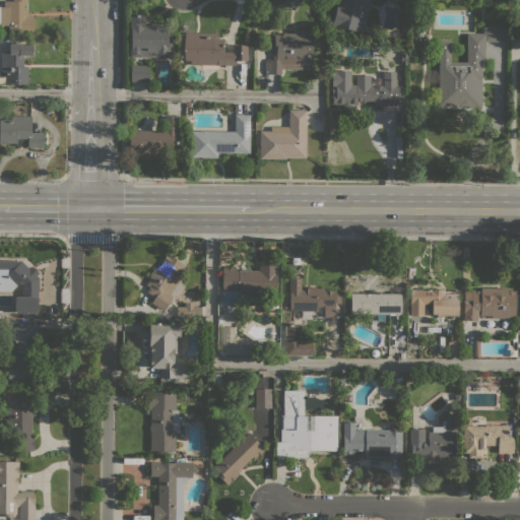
[(33,35),(8,35),(8,25),(0,25),(0,6),(3,6),(4,1),(12,1),(12,0),(26,0),(26,15),(33,15),(33,35)]
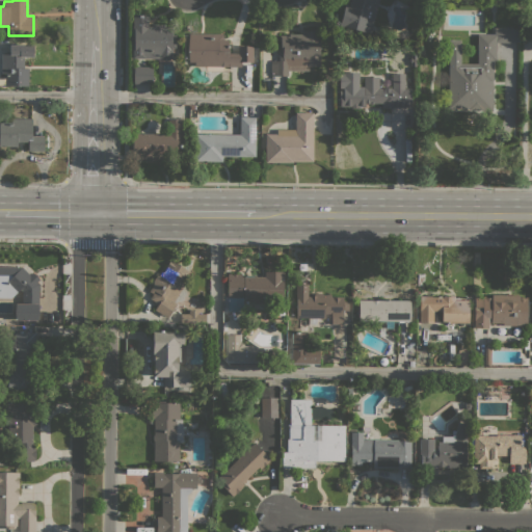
[(378,0),(370,33),(358,30),(358,32),(354,31),(355,29),(340,25),(345,4),(349,5),(350,0),(378,0)]
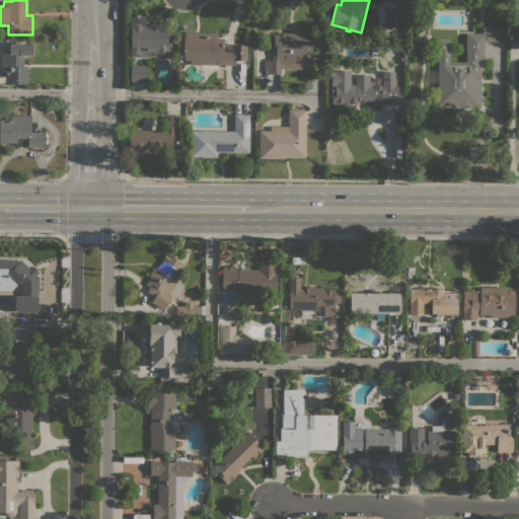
[(129,57),(129,14),(144,14),(144,26),(148,26),(148,23),(160,23),(160,26),(168,26),(168,34),(171,34),(171,47),(168,47),(167,57),(129,57)]
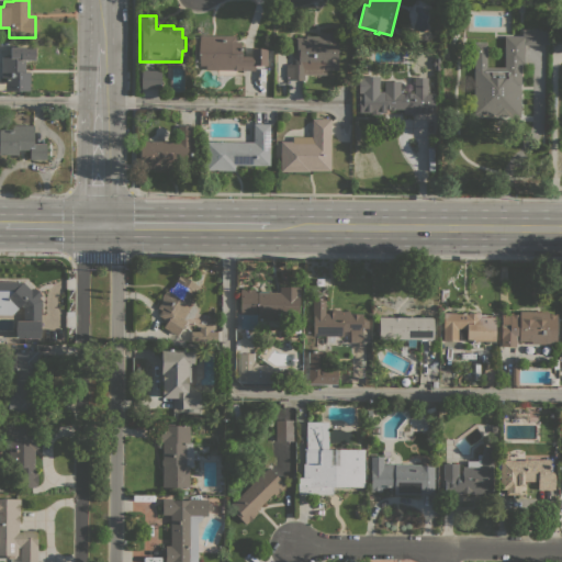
[(474,42),(486,42),(486,67),(504,67),(504,36),(523,36),(523,30),(540,30),(540,45),(524,45),(524,64),(520,64),(520,117),(508,117),(508,116),(495,116),(495,114),(474,113),(474,42)]
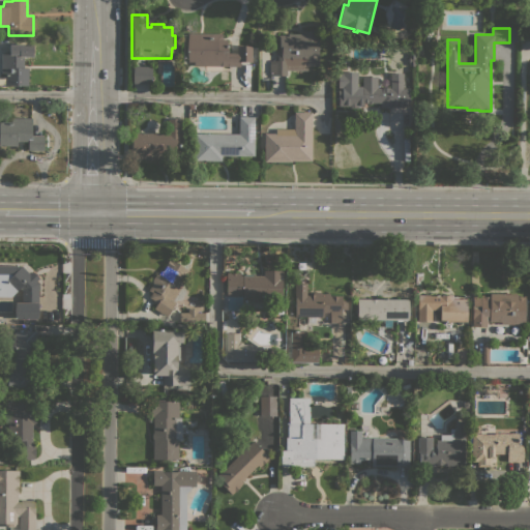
[(288,35),(288,34),(301,34),(302,31),(319,31),(318,66),(313,66),(313,70),(287,70),(287,76),(270,76),(270,60),(278,60),(278,35),(288,35)]
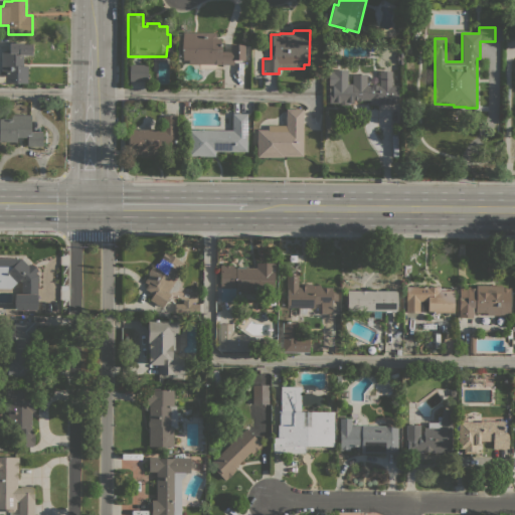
[(188,63),(189,60),(182,59),(183,32),(216,32),(216,38),(220,38),(220,51),(230,51),(230,45),(244,45),(244,60),(233,60),(233,64),(188,63)]
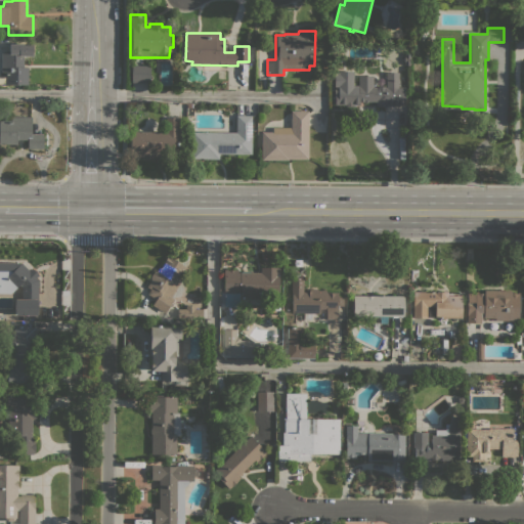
[(1,53),(18,53),(18,41),(33,41),(33,55),(24,55),(24,68),(28,68),(28,85),(5,85),(5,72),(1,72),(1,53)]
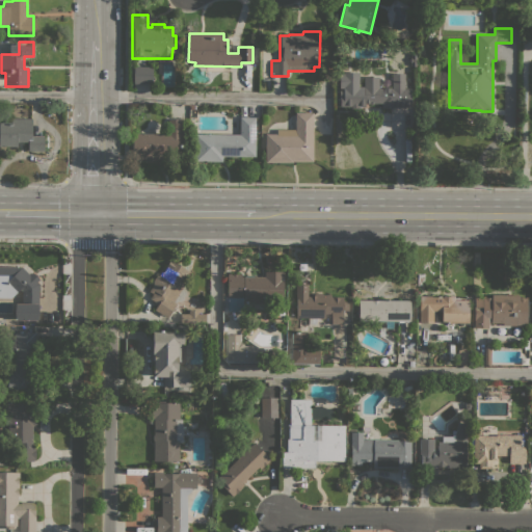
[(152,67),(152,83),(134,83),(134,67),(152,67)]
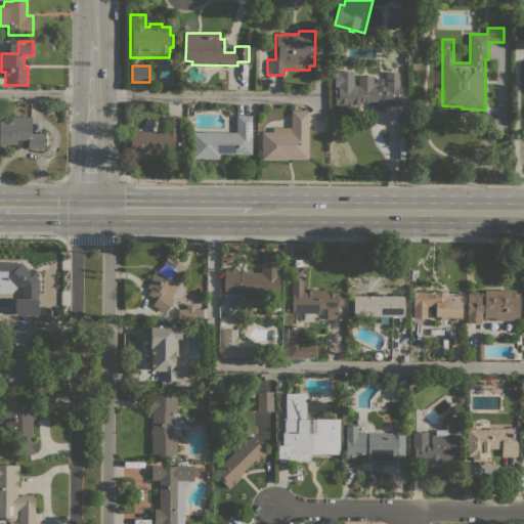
[(398,87),(404,87),(404,105),(386,105),(386,106),(376,106),(376,101),(369,101),(369,102),(363,102),(363,101),(360,101),(360,104),(354,104),(353,106),(345,106),(345,104),(335,104),(335,102),(333,102),(333,98),(335,98),(335,89),(338,89),(338,87),(335,87),(335,73),(338,73),(338,71),(354,72),(353,85),(358,85),(358,76),(374,76),(373,86),(386,87),(386,72),(398,72),(398,87)]
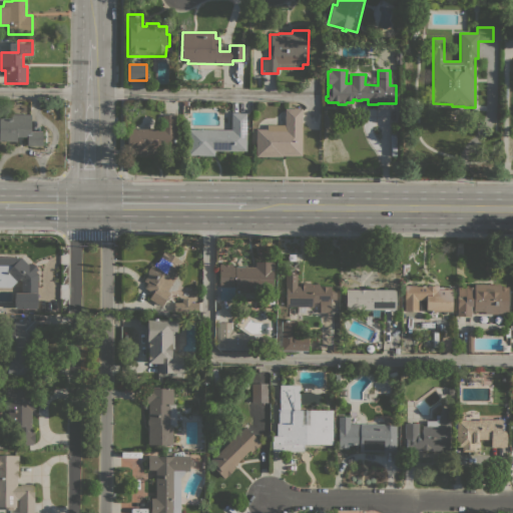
[(255,129),(267,129),(267,124),(285,124),(285,108),(302,108),(302,155),(282,155),(282,156),(255,156),(255,129)]
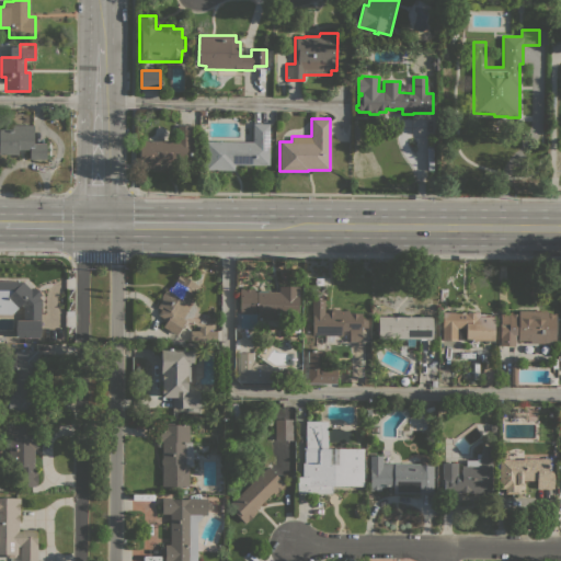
[(252,141),(253,124),(268,124),(268,164),(235,164),(233,170),(204,170),(205,141),(252,141)]
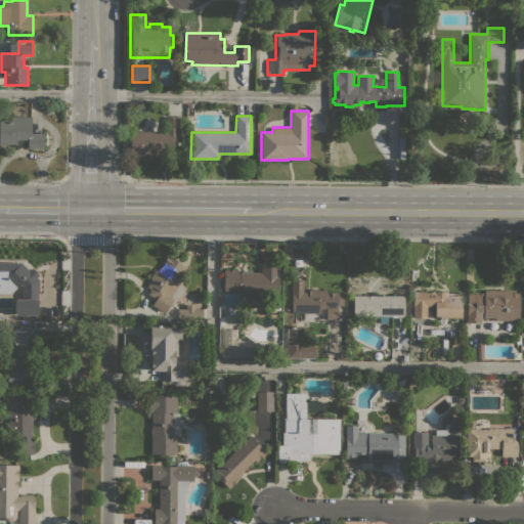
[(31,117),(31,134),(43,134),(43,148),(28,148),(28,140),(16,140),(16,144),(0,144),(0,121),(12,121),(12,117),(31,117)]
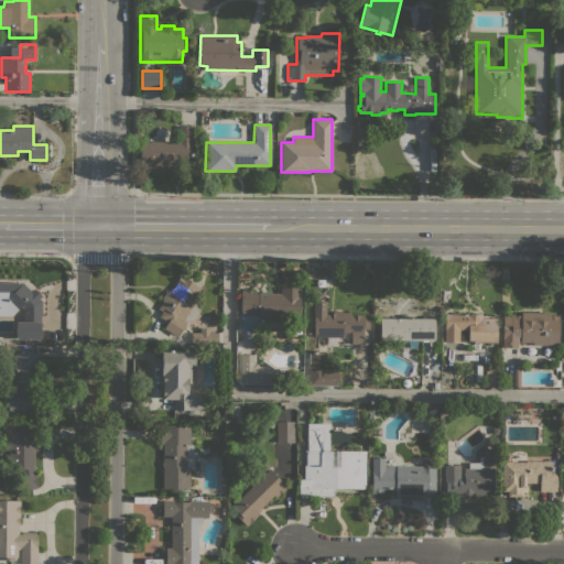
[(195,171),(141,171),(141,165),(136,165),(136,148),(141,148),(141,142),(177,142),(177,127),(195,127),(195,171)]
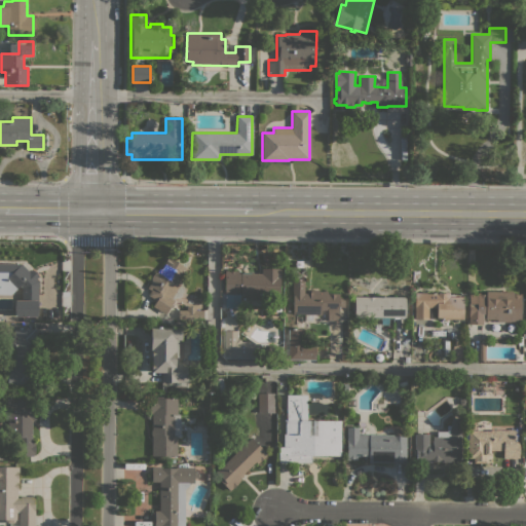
[(152,306),(154,302),(152,300),(153,299),(147,295),(151,291),(147,288),(151,282),(151,279),(151,278),(152,275),(154,274),(155,273),(156,272),(159,268),(160,269),(168,257),(189,269),(171,299),(174,300),(165,314),(152,306)]
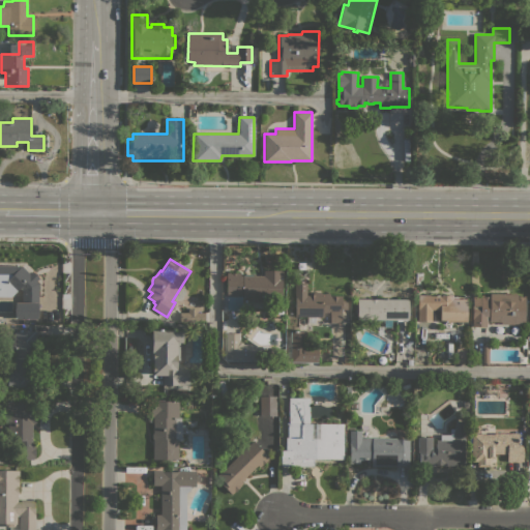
[(0,287),(0,265),(21,265),(29,273),(31,271),(36,274),(38,277),(35,281),(38,284),(38,318),(36,318),(36,319),(15,319),(13,311),(15,302),(21,302),(21,290),(19,288),(9,297),(0,287)]
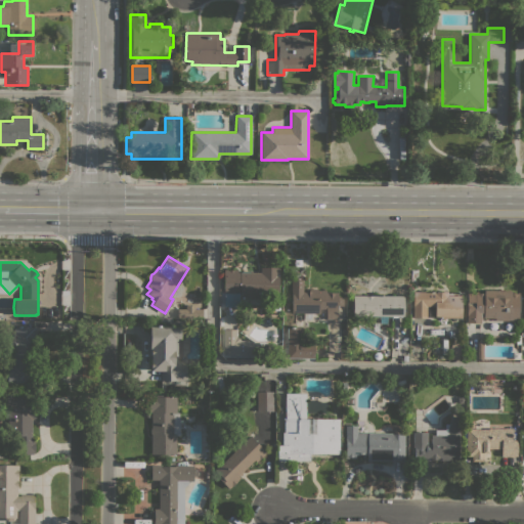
[(223,292),(224,269),(237,269),(237,272),(260,272),(260,267),(278,267),(278,299),(247,299),(247,295),(239,295),(239,292),(223,292)]
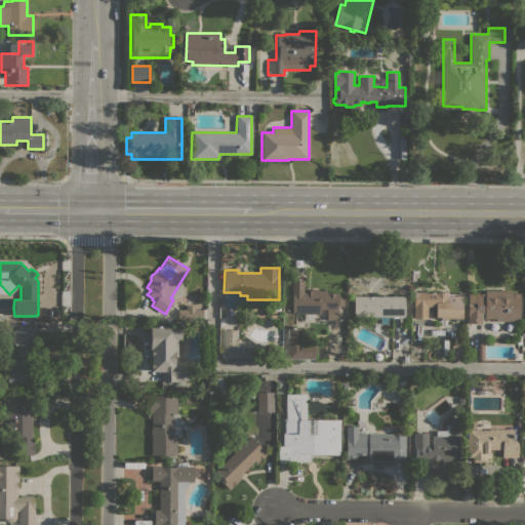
[(312,314),(312,320),(305,320),(305,314),(291,314),(292,292),(310,292),(310,289),(318,289),(318,290),(326,290),(326,292),(337,292),(337,297),(344,297),(344,307),(338,307),(338,309),(337,309),(337,321),(327,321),(327,308),(325,308),(325,310),(320,310),(320,314),(312,314)]
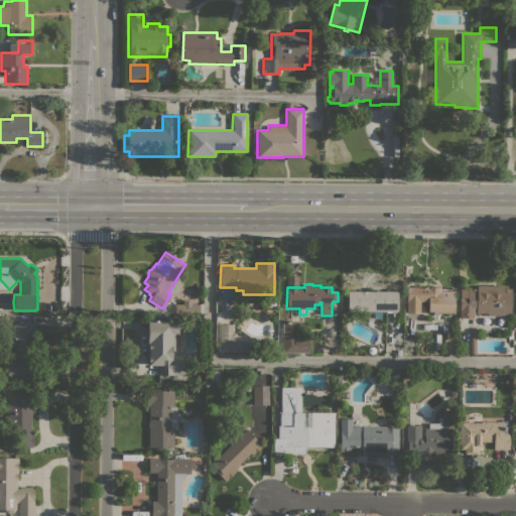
[(460,288),(468,288),(468,287),(471,287),(471,288),(476,288),(477,285),(503,286),(503,289),(507,289),(507,288),(510,288),(510,315),(500,314),(500,315),(487,315),(487,313),(476,313),(476,307),(474,307),(473,318),(460,317),(460,288)]
